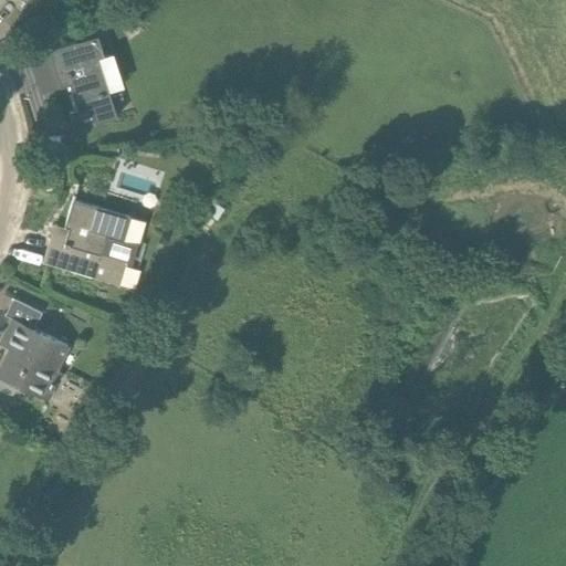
[(136,19),(128,7),(112,17),(119,29),(136,19)]
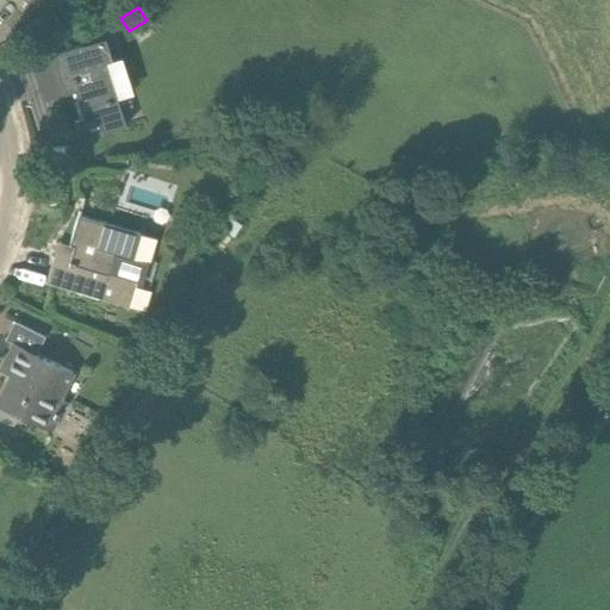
[(82,47),(63,53),(51,55),(53,57),(54,56),(60,75),(63,86),(56,88),(56,89),(72,85),(82,119),(74,122),(78,132),(100,125),(103,134),(124,128),(116,98),(106,101),(103,85),(110,82),(104,62),(89,67),(82,47)]
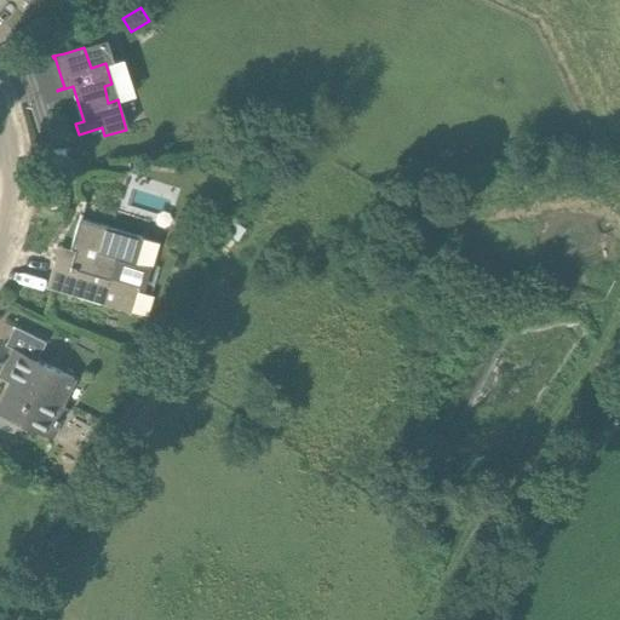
[(138,287),(135,286),(110,279),(116,259),(135,264),(142,239),(79,219),(70,250),(75,252),(70,267),(69,268),(53,263),(46,288),(131,313),(138,287)]
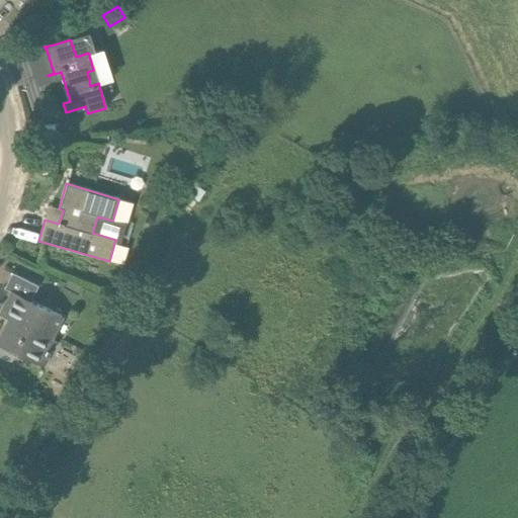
[(37,305),(37,306),(30,301),(37,286),(11,273),(4,288),(13,292),(2,315),(0,314),(0,315),(12,322),(11,324),(8,329),(5,328),(0,338),(0,355),(10,360),(14,353),(31,362),(45,368),(58,342),(51,339),(62,317),(37,305)]
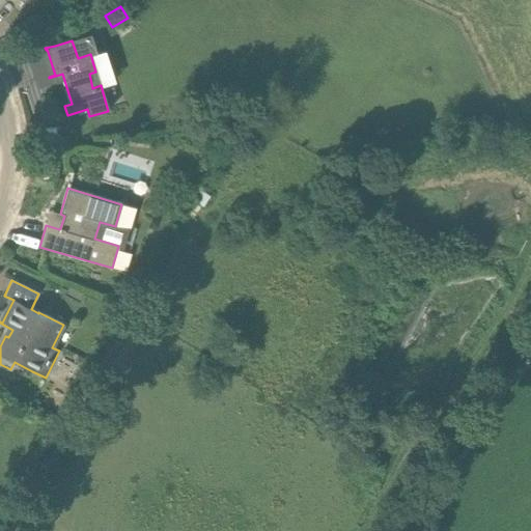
[(71,286),(66,295),(81,302),(85,294),(71,286)]
